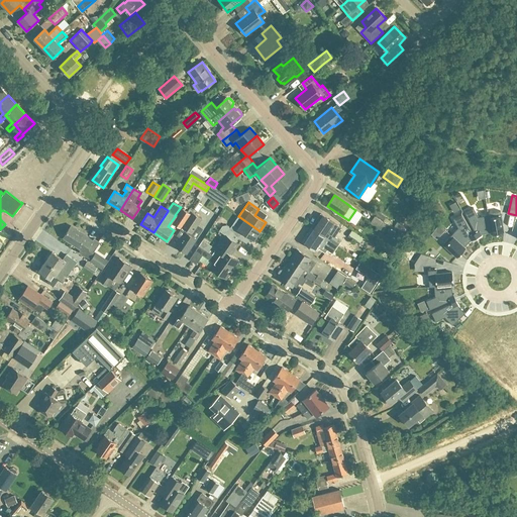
[(491,233),(492,233),(488,212),(488,215),(478,216),(474,207),(464,212),(476,232),(478,237),(482,235),(483,235),(482,233),(491,232),(491,233)]
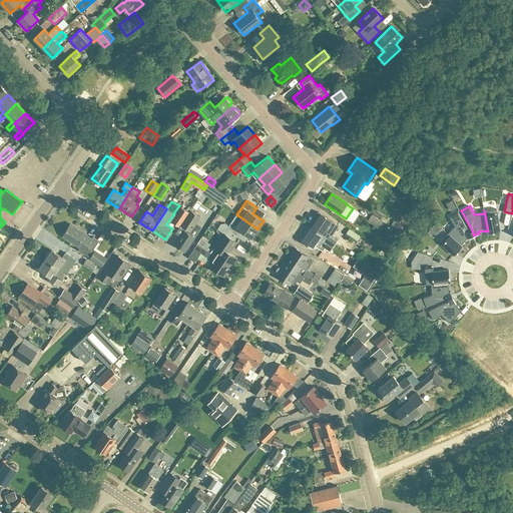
[(179,226),(180,225),(188,212),(180,207),(171,220),(179,226)]
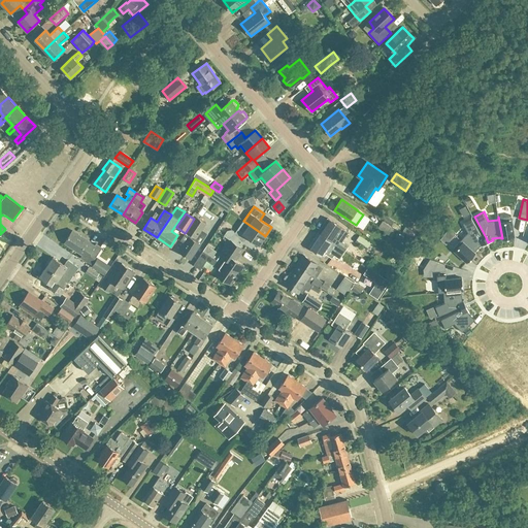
[(498,217),(502,238),(515,236),(510,215),(498,217)]
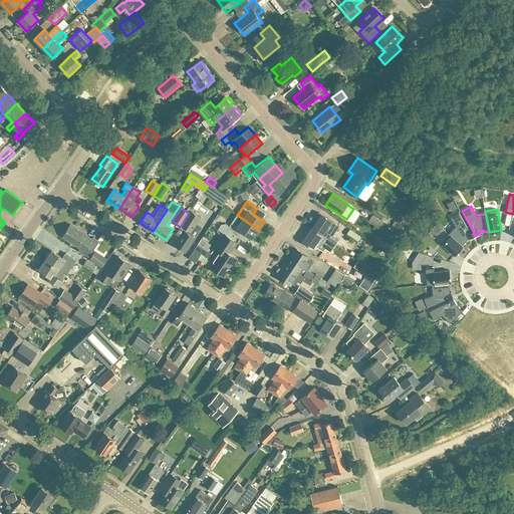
[(189,213),(181,226),(185,228),(174,245),(186,253),(196,238),(190,234),(201,217),(191,211),(189,213)]
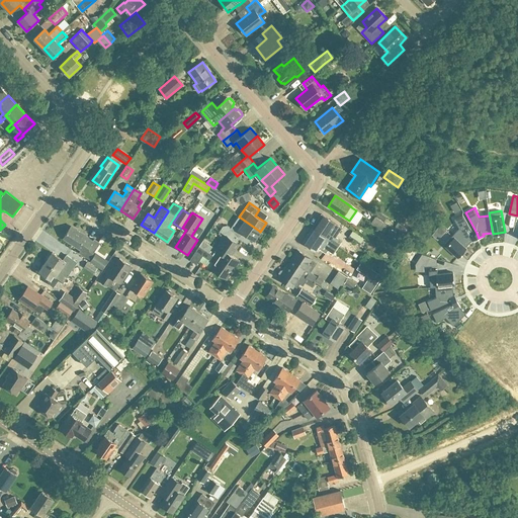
[(379,212),(377,214),(375,217),(382,222),(386,217),(379,212)]
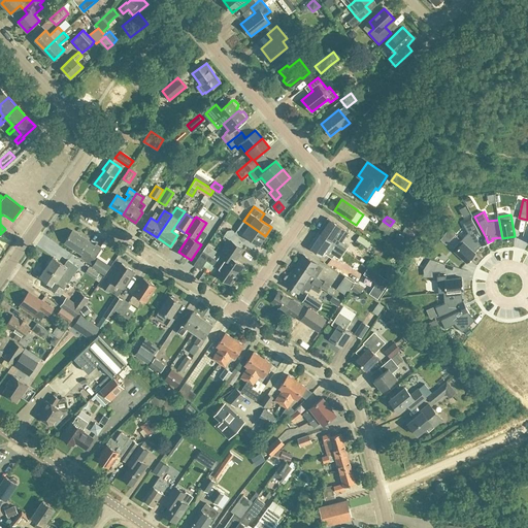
[(345,251),(349,246),(341,242),(349,232),(328,219),(319,233),(345,251)]
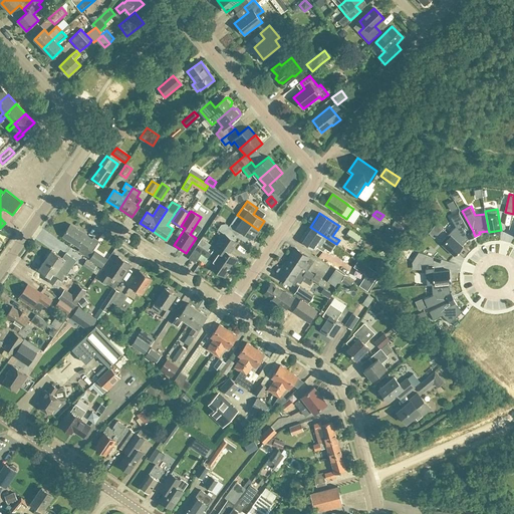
[(469,239),(473,237),(470,232),(459,213),(450,217),(455,226),(449,234),(463,246),(462,245),(468,238),(469,240),(469,239)]
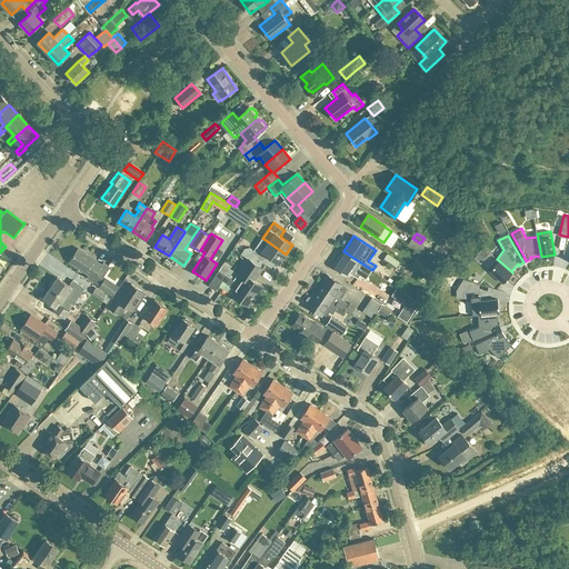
[(279,263),(286,255),(285,253),(262,238),(251,253),(255,256),(251,261),(259,267),(267,256),(279,263)]
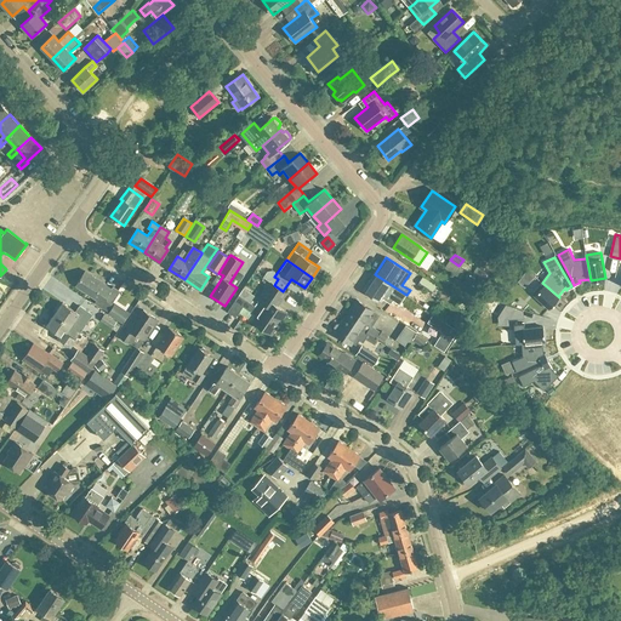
[(444,268),(460,279),(463,272),(449,262),(444,268)]
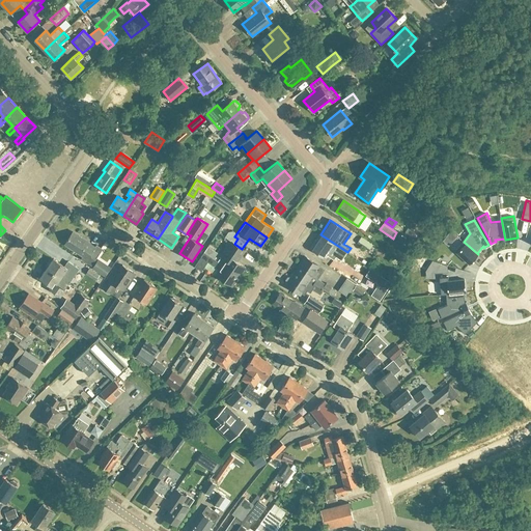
[(90,254),(95,247),(73,232),(64,244),(83,256),(81,259),(91,267),(95,260),(91,258),(90,254)]
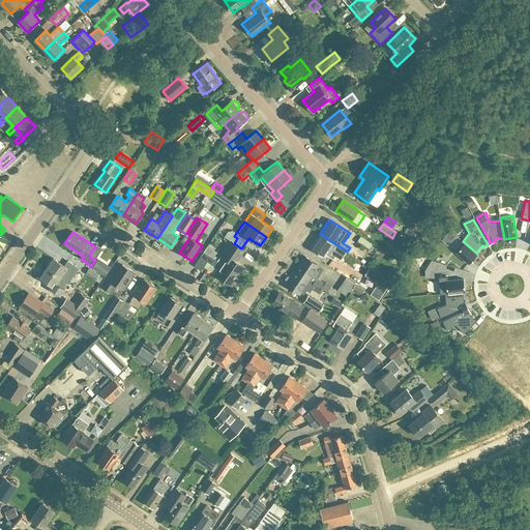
[(344,257),(347,252),(320,234),(311,247),(325,258),(326,255),(333,260),(335,257),(341,260),(344,257)]
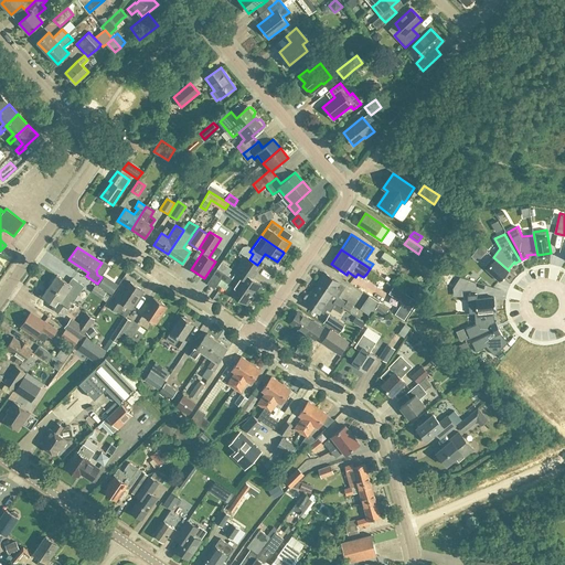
[(384,252),(380,258),(392,267),(396,260),(384,252)]
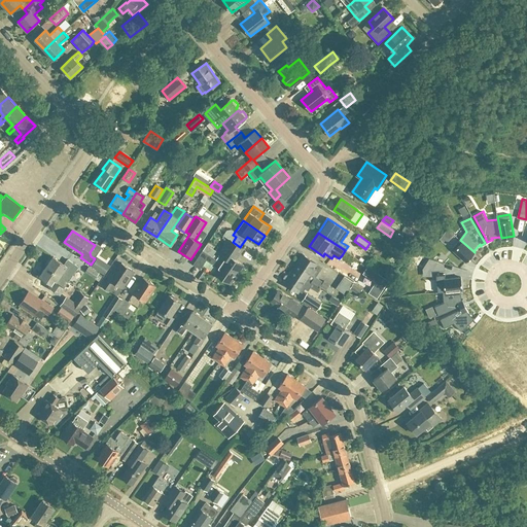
[(214,236),(205,250),(215,257),(224,243),(214,236)]
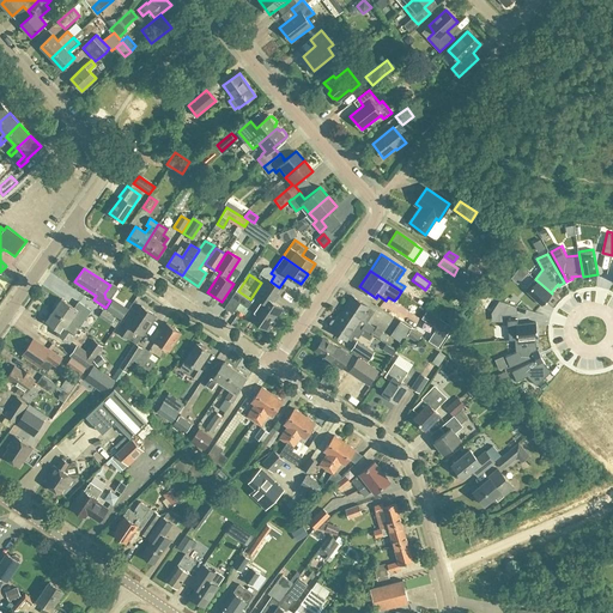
[(283,289),(279,287),(271,281),(267,279),(255,296),(252,302),(275,319),(284,308),(273,302),(278,295),(283,289)]
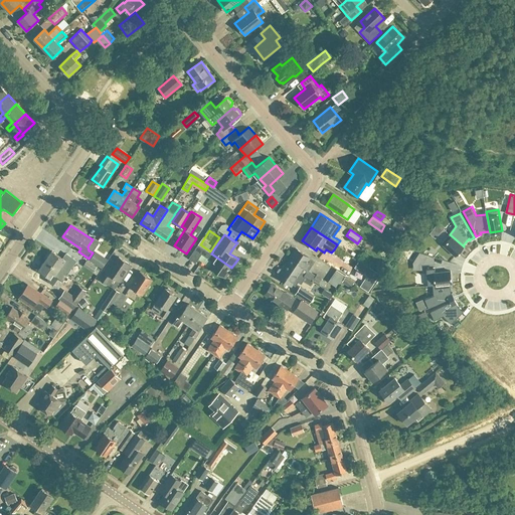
[(464,246),(450,234),(441,243),(455,256),(464,246)]
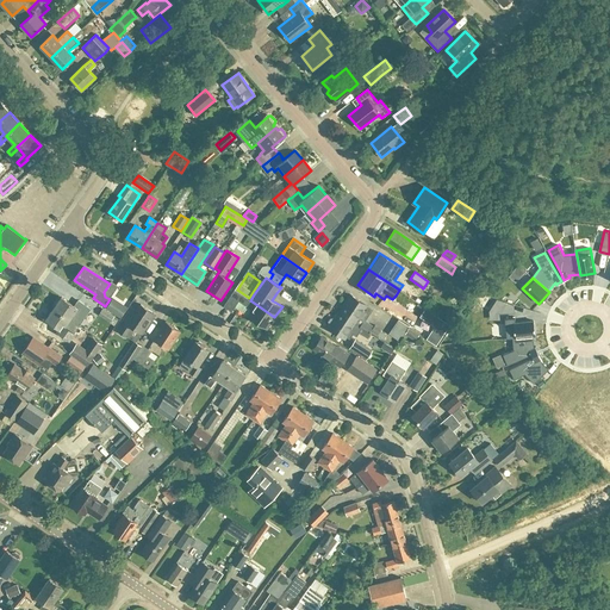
[(274,317),(250,300),(250,302),(234,291),(224,306),(232,311),(240,302),(251,310),(248,315),(267,329),(274,317)]
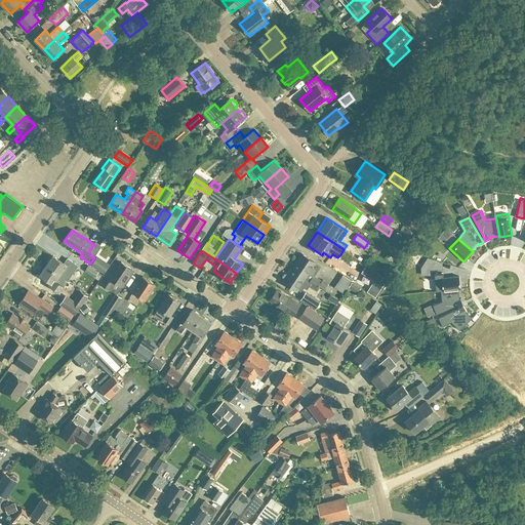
[(307,278),(312,281),(319,286),(319,285),(324,288),(328,284),(322,280),(322,281),(314,276),(320,267),(301,253),(292,268),(307,278)]
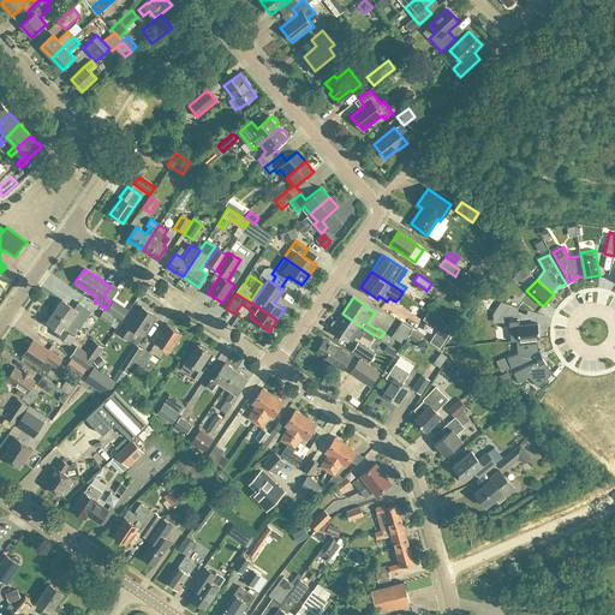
[(107,310),(121,320),(129,309),(114,299),(107,310)]
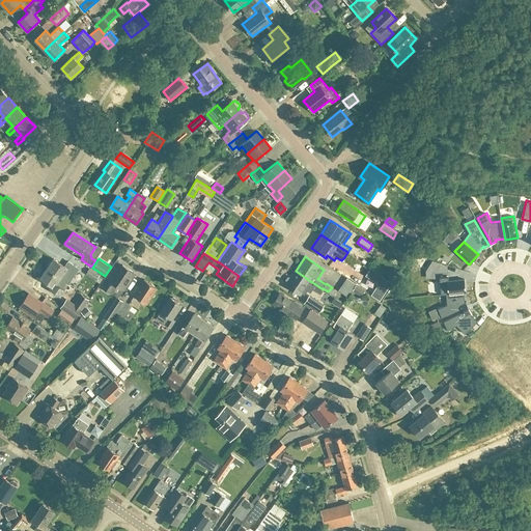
[(47,269),(61,278),(65,273),(73,278),(76,272),(66,264),(64,267),(53,259),(47,269)]
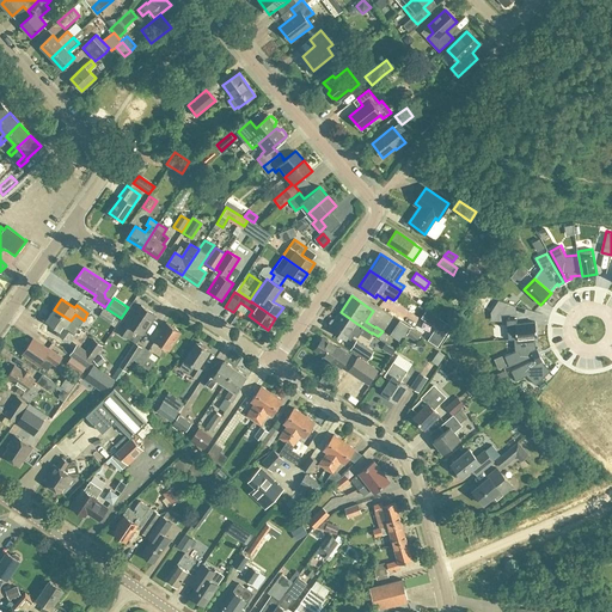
[(500,314),(501,314),(515,313),(515,306),(499,301),(500,314)]
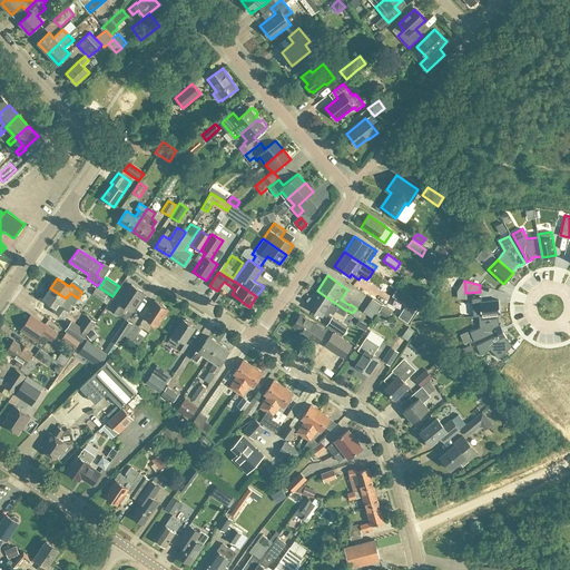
[(131,311),(144,293),(130,284),(124,293),(121,292),(109,310),(117,314),(123,305),(131,311)]
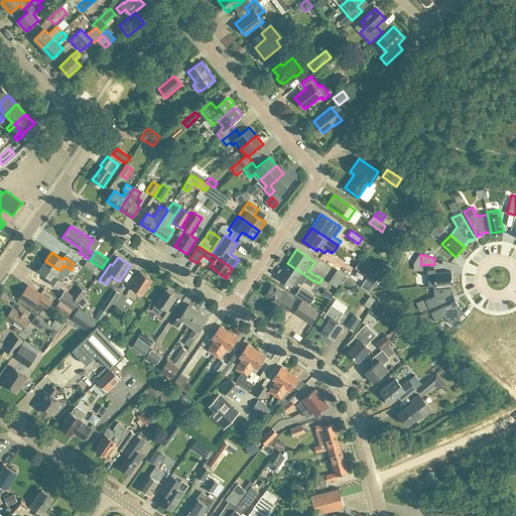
[(59,270),(45,261),(39,270),(50,278),(48,280),(58,286),(62,281),(55,276),(59,270)]
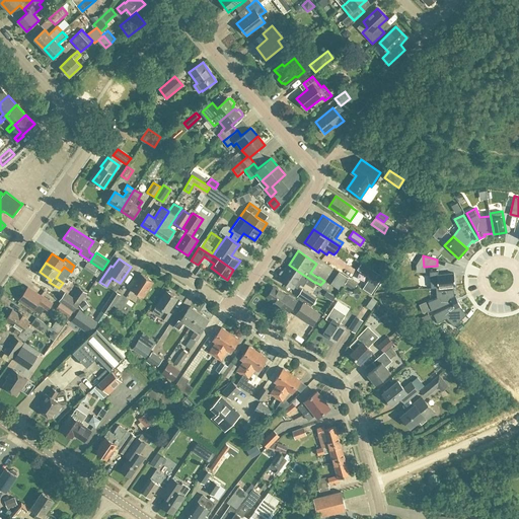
[(83,268),(92,275),(96,270),(87,263),(83,268)]
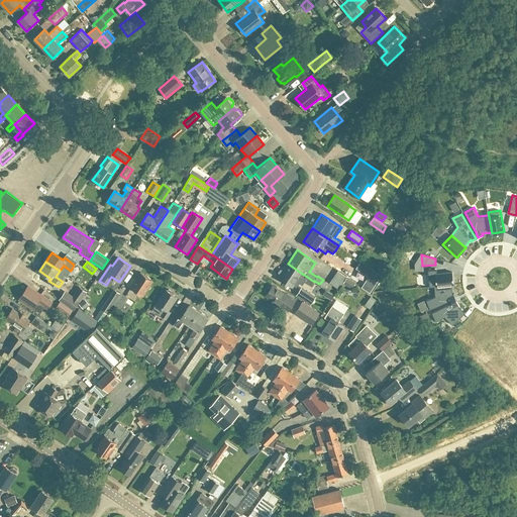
[(371,293),(382,277),(360,262),(355,269),(368,278),(362,287),(371,293)]
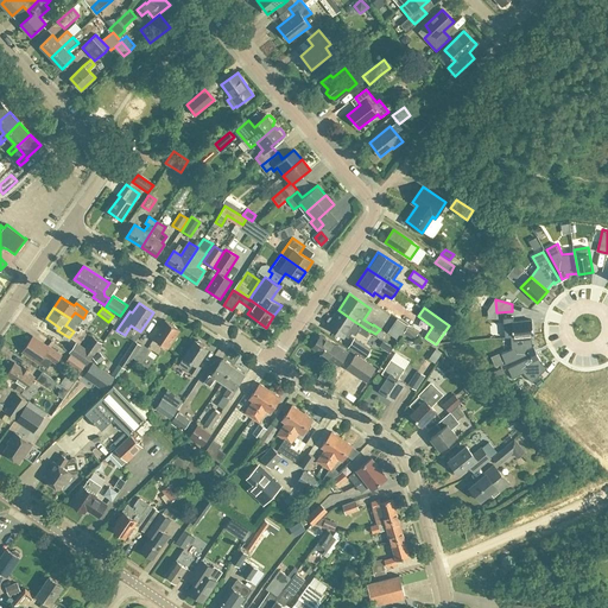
[(361,325),(355,322),(339,310),(333,318),(331,317),(329,317),(327,321),(328,323),(329,324),(327,327),(344,337),(346,335),(348,337),(352,333),(355,335),(356,333),(361,325)]
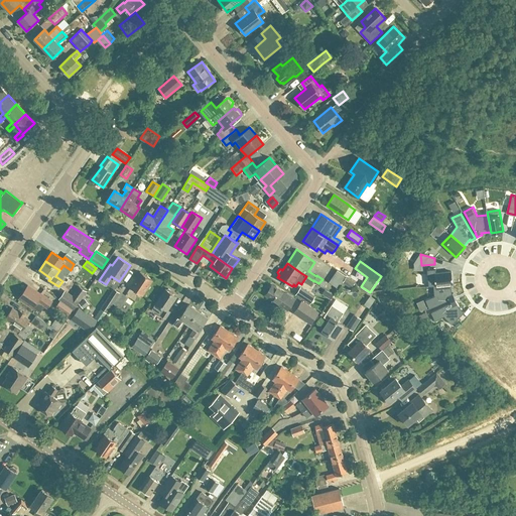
[(88,282),(92,274),(77,267),(73,275),(88,282)]
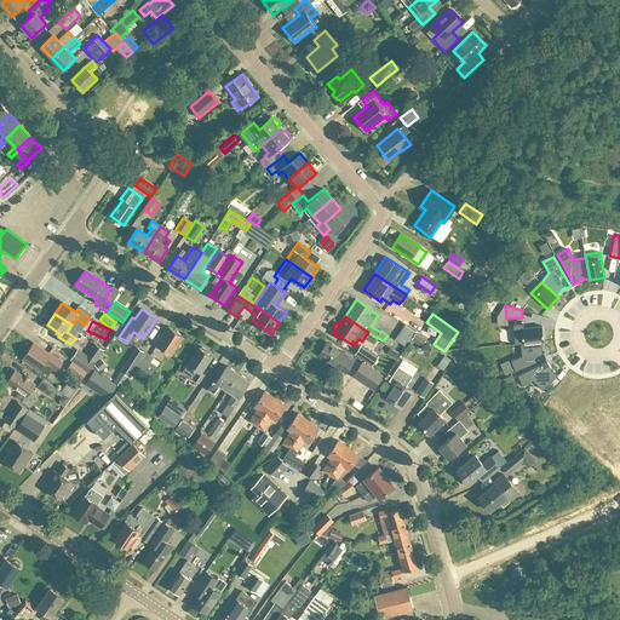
[(515,344),(544,340),(543,326),(524,328),(523,323),(512,325),(515,344)]
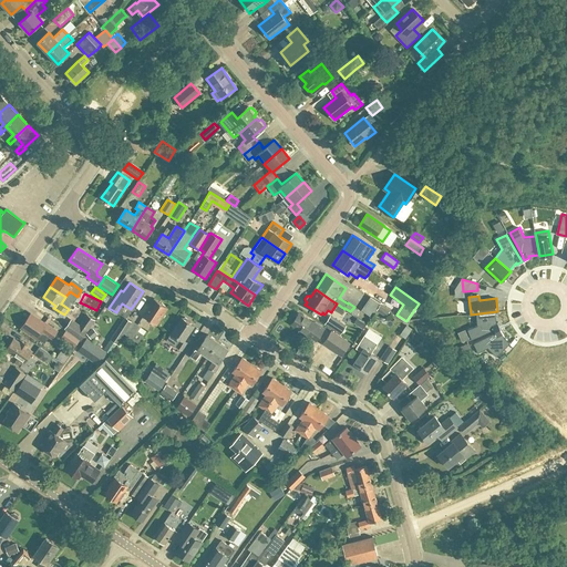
[(364,310),(375,317),(382,305),(372,298),(364,310)]
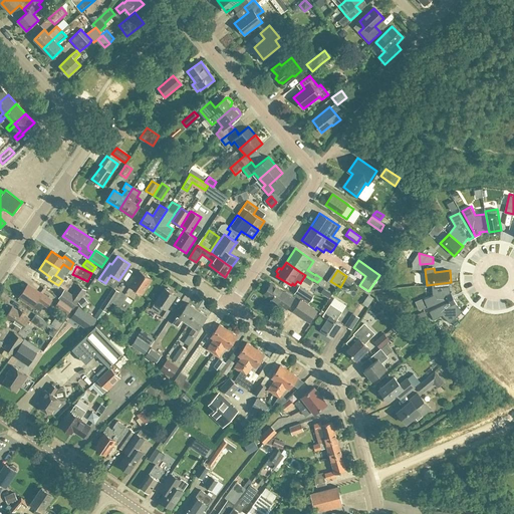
[(143,294),(152,279),(140,271),(130,286),(143,294)]
